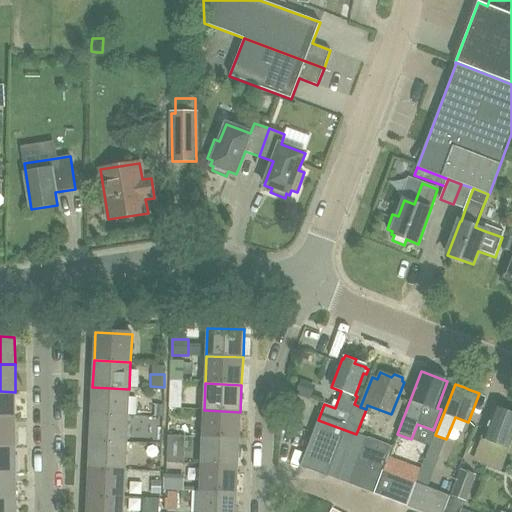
[(128,416),(129,389),(92,387),(91,414),(128,416)]
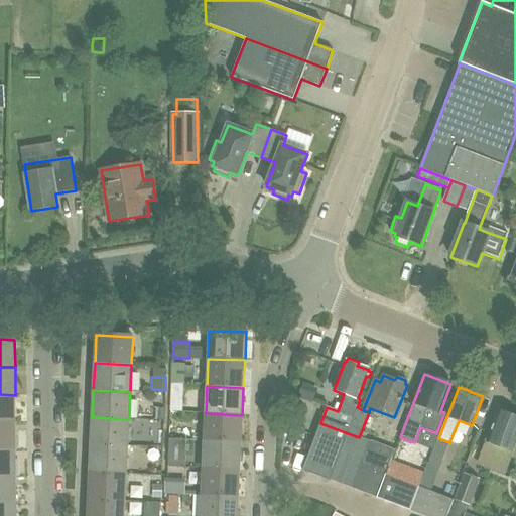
[(0,421),(15,422),(15,395),(0,394),(0,421)]
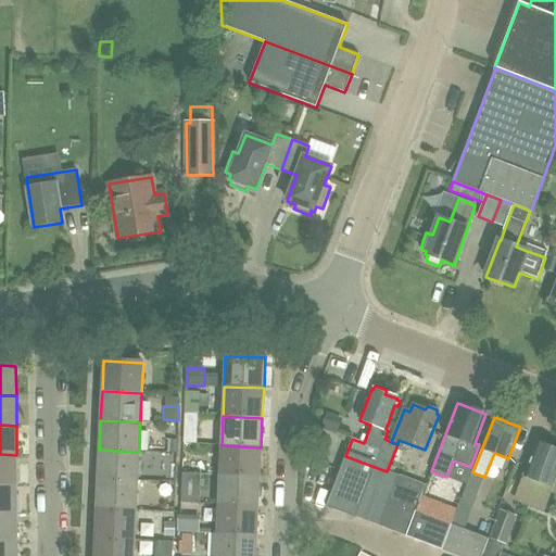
[(199,427),(184,426),(182,443),(198,444),(199,427)]
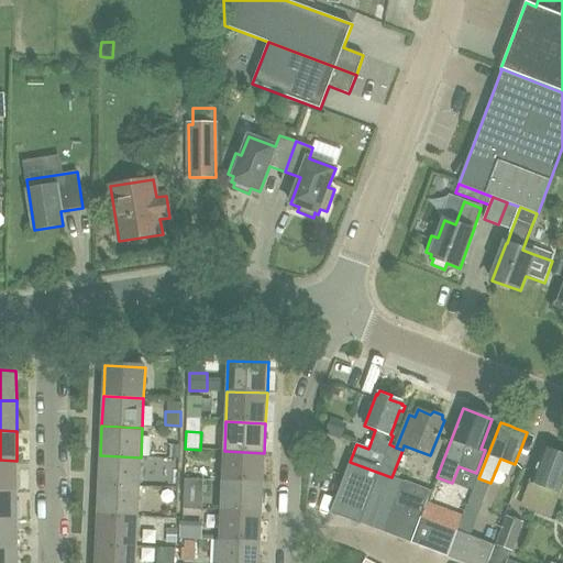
[(526,494),(526,503),(539,508),(544,510),(552,490),(560,493),(562,486),(562,485),(562,454),(544,449),(537,468),(534,467),(526,494)]
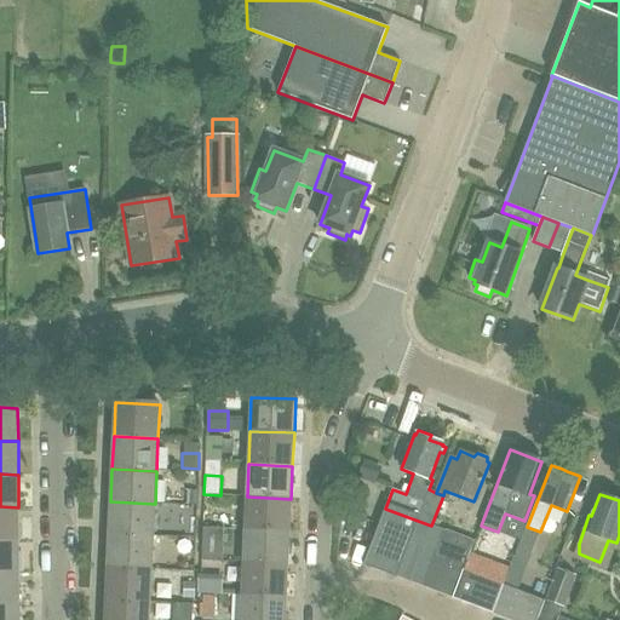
[(290,532),(291,499),(247,497),(245,529),(290,532)]
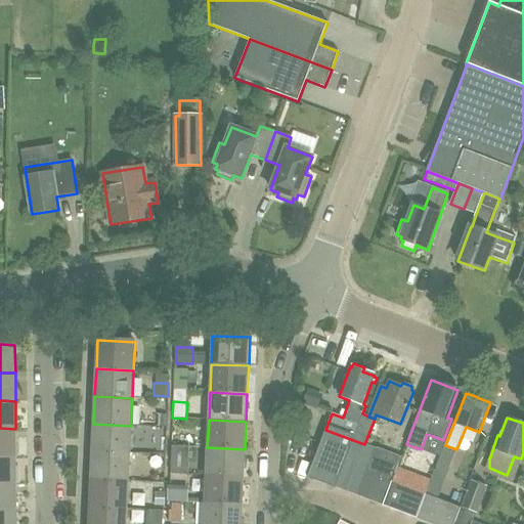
[(130,453),(131,426),(93,424),(92,451),(130,453)]
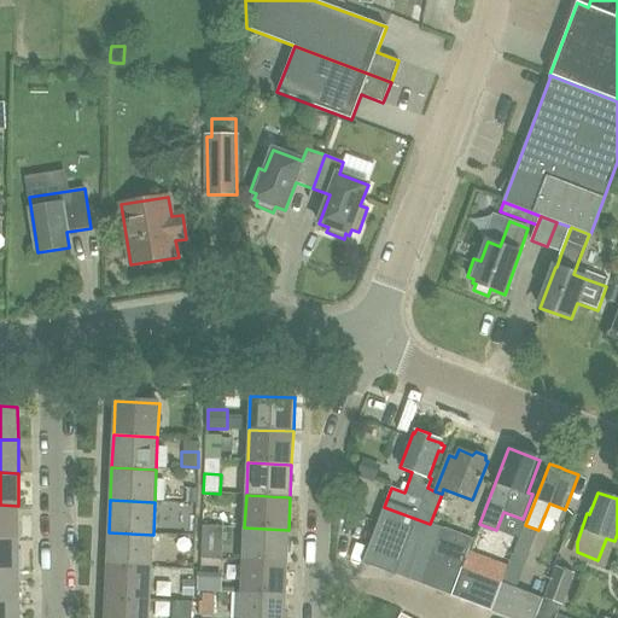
[(0,538),(19,538),(18,506),(0,505),(0,538)]
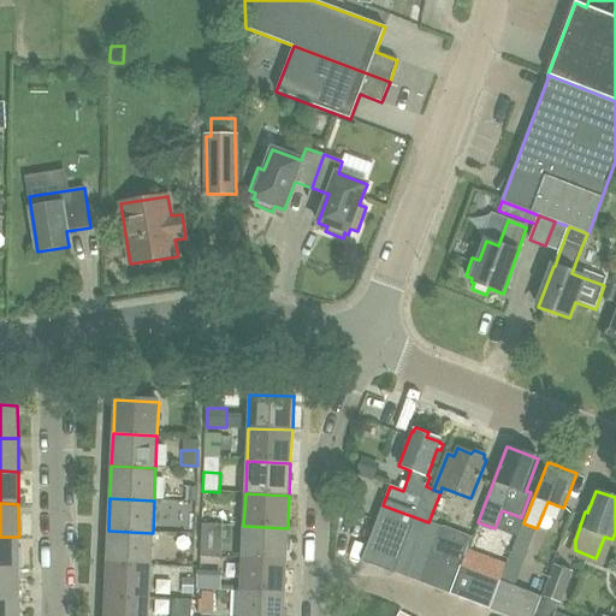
[(443,527),(428,522),(383,505),(362,562),(436,590),(444,566),(431,560),(440,533),(443,527)]
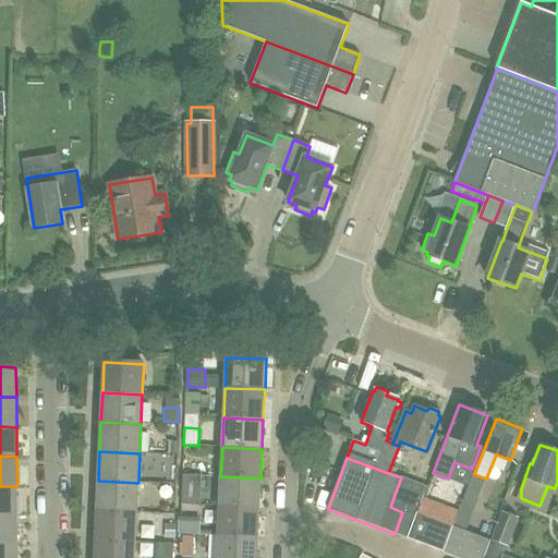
[(259,508),(261,478),(220,476),(219,506),(259,508)]
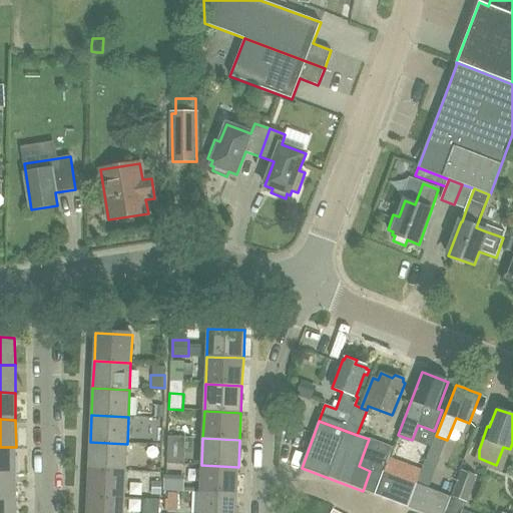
[(125,471),(127,444),(90,442),(89,470),(125,471)]
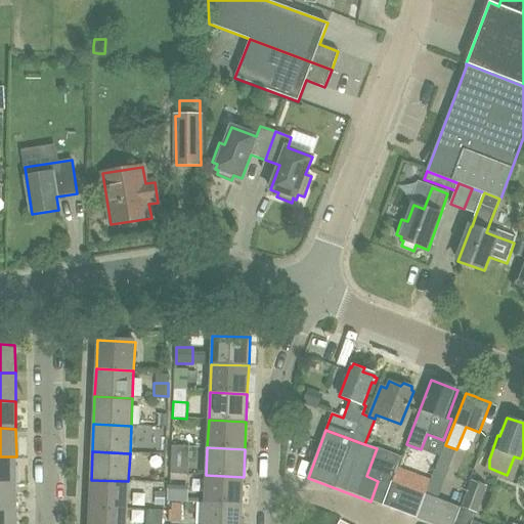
[(391,482),(399,462),(375,453),(366,476),(378,481),(370,501),(382,506),(391,482)]
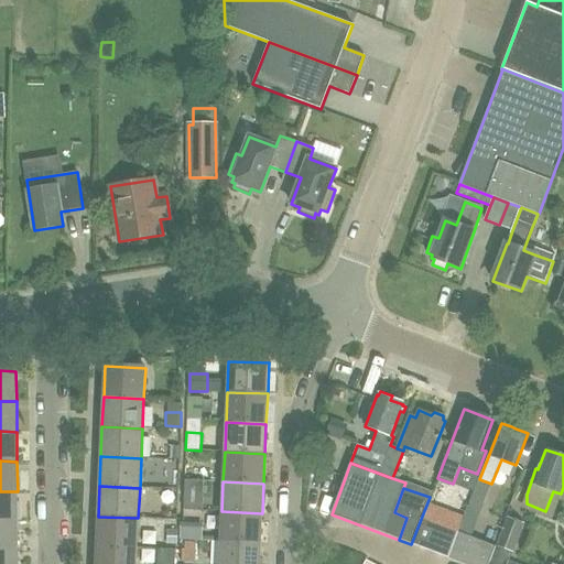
[(0,521),(18,521),(18,491),(0,491),(0,521)]
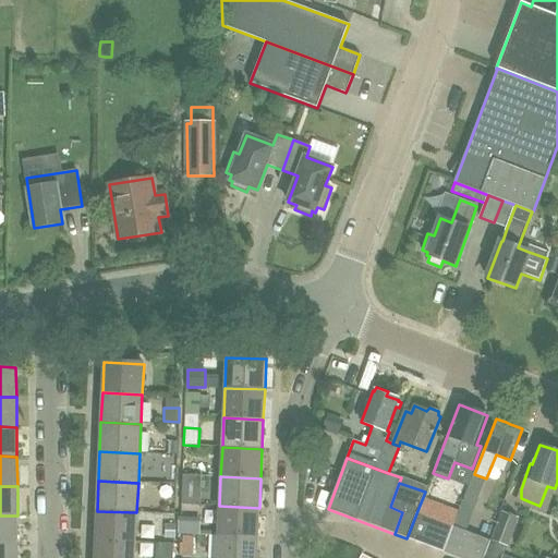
[(183,488),(182,502),(201,504),(202,489),(183,488)]
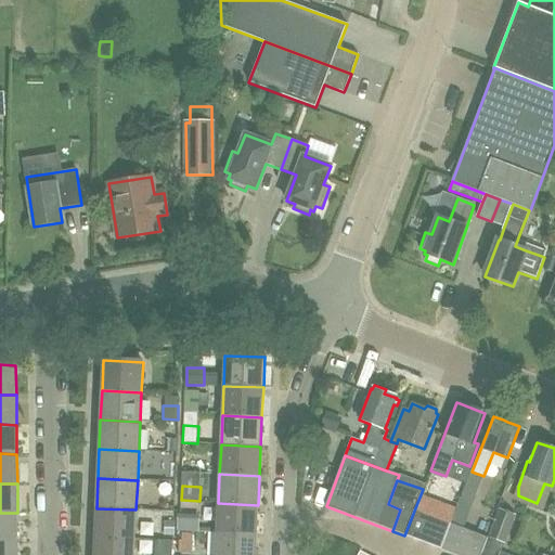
[(461,501),(473,505),(478,491),(466,487),(461,501)]
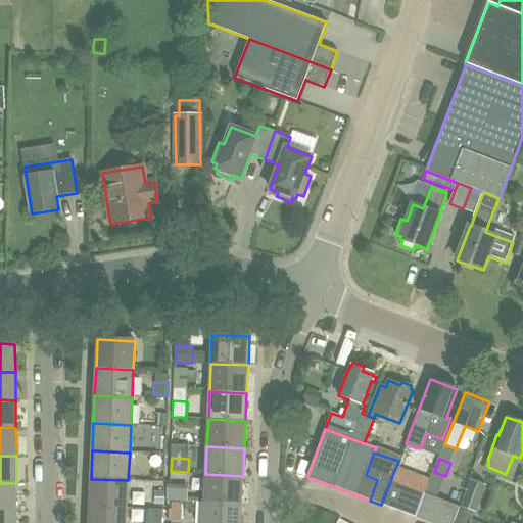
[(242,504),(243,476),(205,474),(204,502),(242,504)]
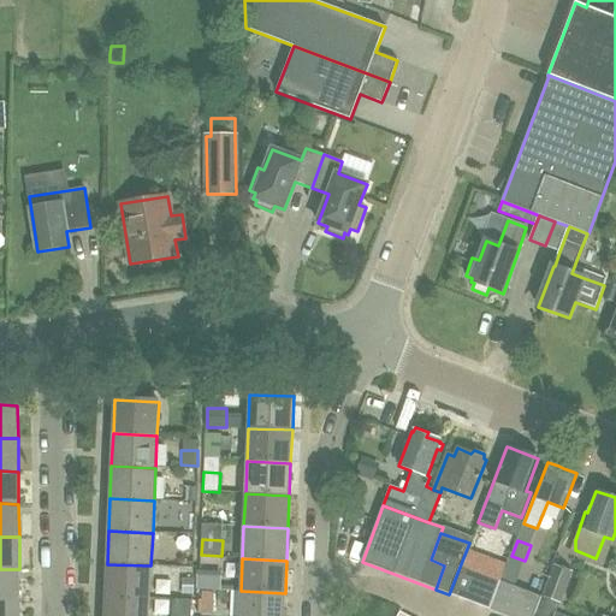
[(149,598),(150,566),(107,564),(106,597),(149,598)]
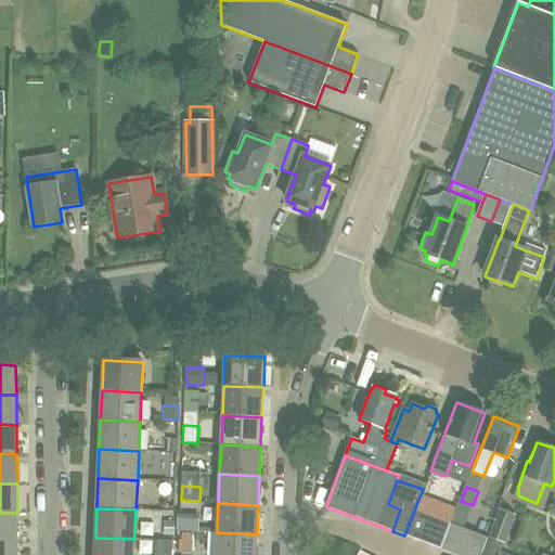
[(514,516),(498,510),(487,539),(503,544),(514,516)]
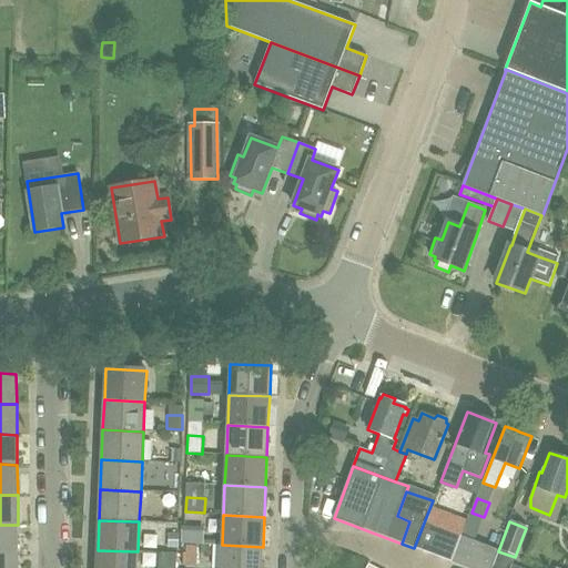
[(460,537),(424,523),(414,548),(452,563),(462,537),(460,537)]
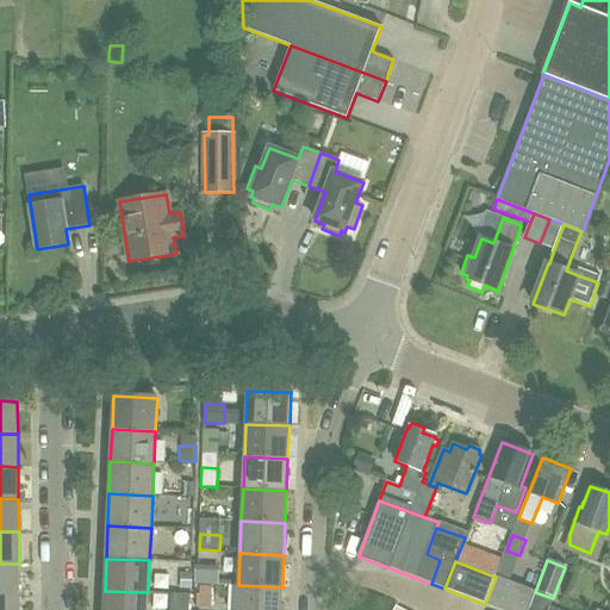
[(0,596),(19,597),(19,564),(0,564),(0,596)]
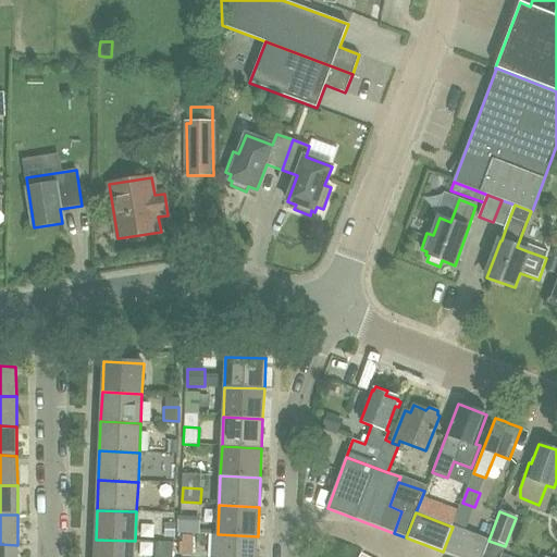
[(199,518),(177,518),(177,532),(199,532),(199,518)]
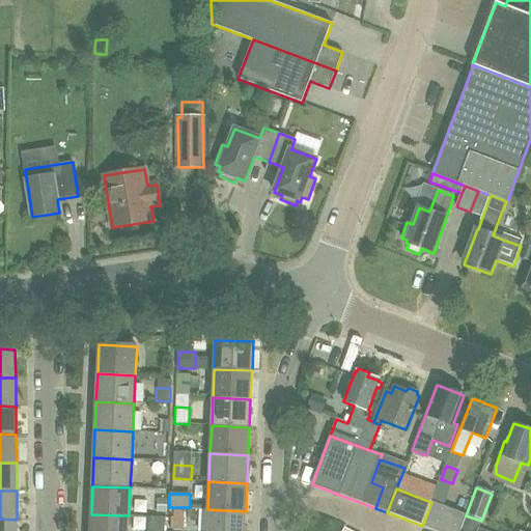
[(158,495),(158,510),(167,511),(168,495),(158,495)]
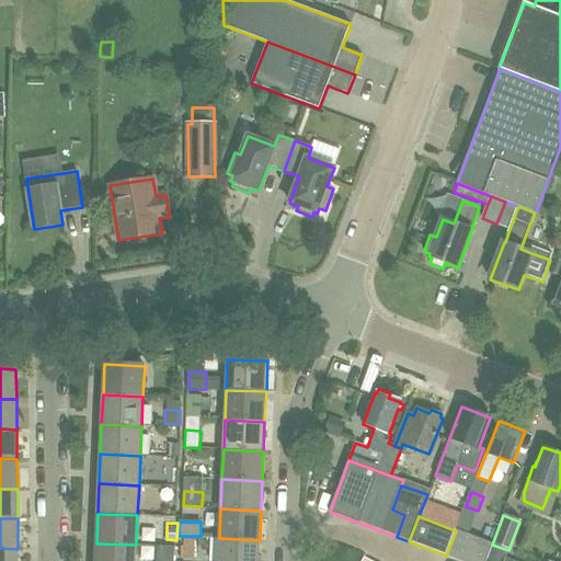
[(456,530),(446,556),(459,560),(485,560),(492,545),(456,530)]
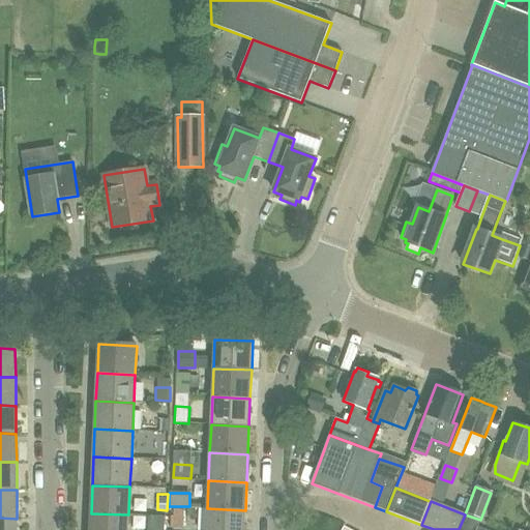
[(174,507),(173,513),(171,512),(170,526),(182,526),(183,507),(174,507)]
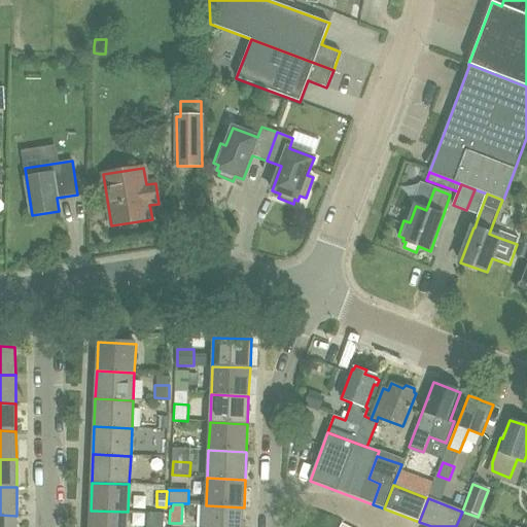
[(242,526),(244,507),(206,505),(204,526),(242,526)]
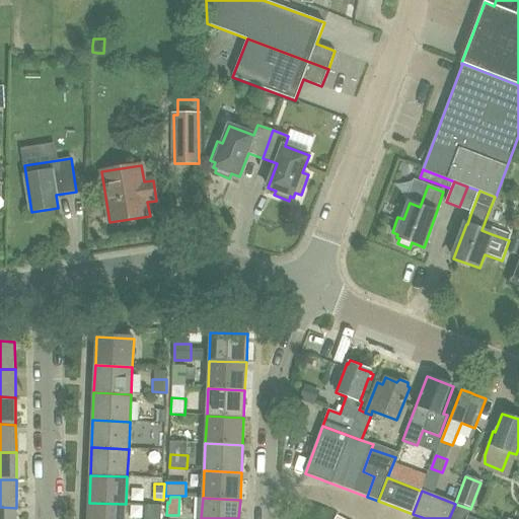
[(125,518),(126,504),(89,503),(87,518),(125,518)]
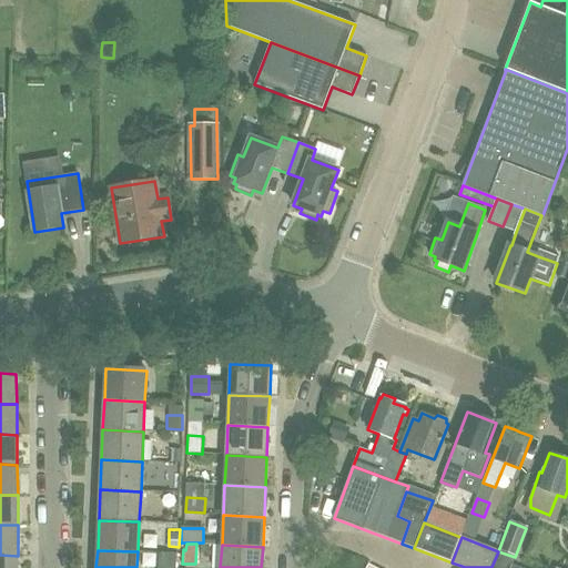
[(160,567),(174,567),(175,551),(161,551),(160,567)]
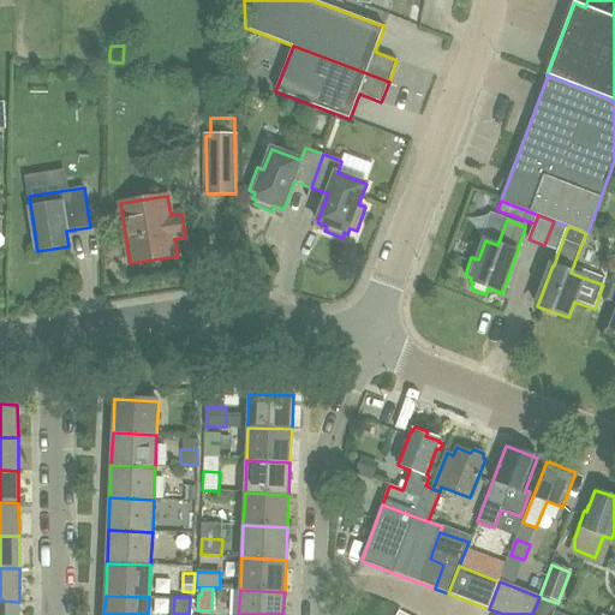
[(0,614),(19,614),(19,602),(0,601),(0,614)]
